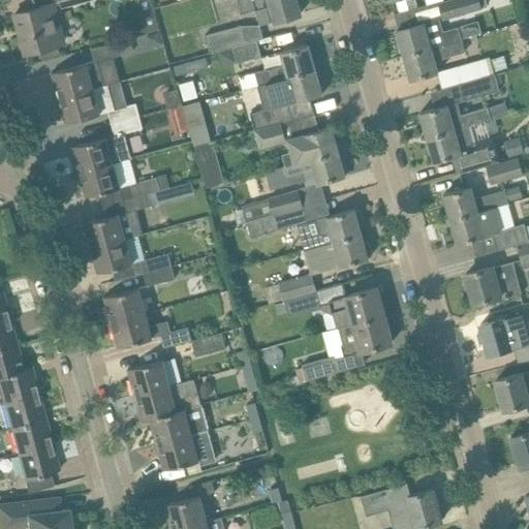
[(237,0),(241,13),(255,9),(259,26),(301,14),(296,0),(237,0)]
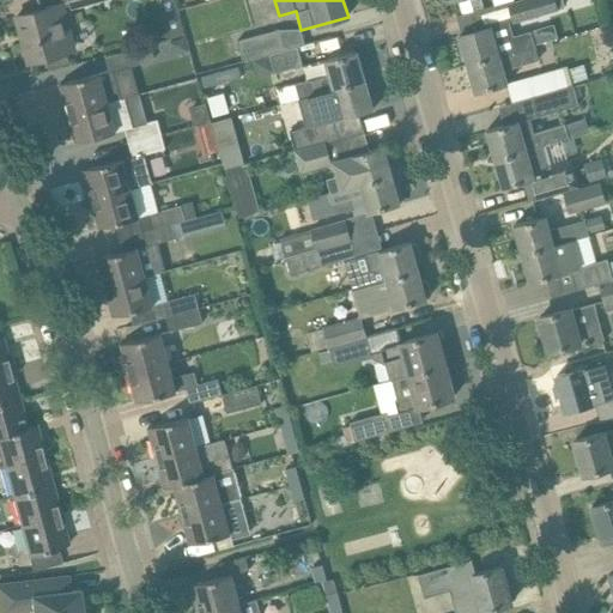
[(459,0),(463,14),(457,16),(457,17),(484,10),(481,0),(459,0)]
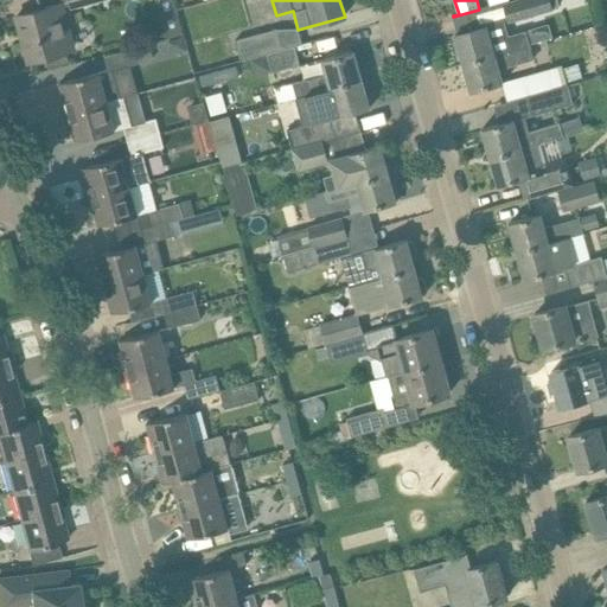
[(515,0),(503,4),(508,20),(509,23),(555,10),(551,0),(515,0)]
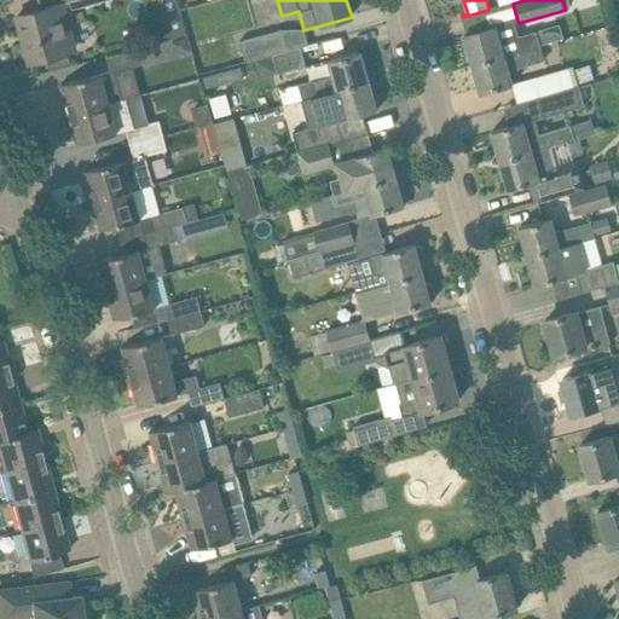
[(62,5),(40,11),(17,17),(29,63),(69,53),(61,24),(67,23),(62,5)]
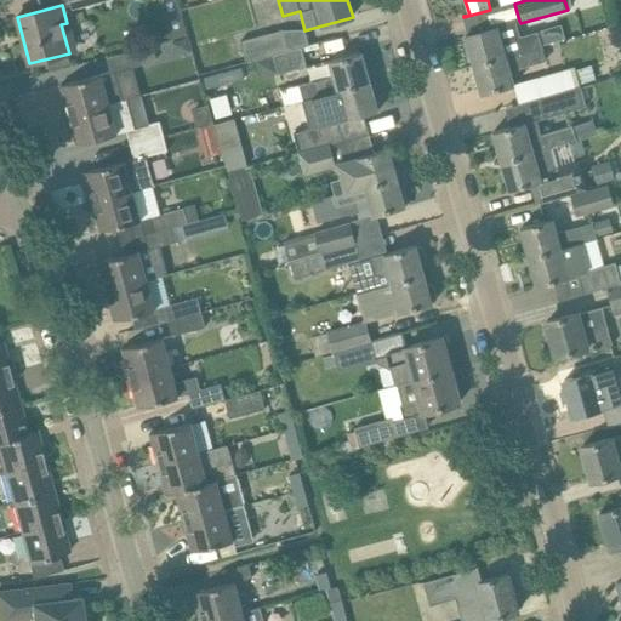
[(516,22),(466,36),(474,66),(542,45),(537,32),(520,36),(516,22)]
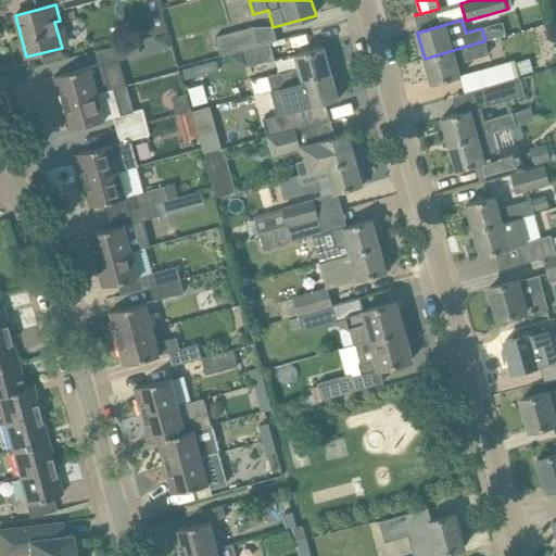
[(215,38),(220,57),(228,54),(258,46),(253,27),(215,38)]
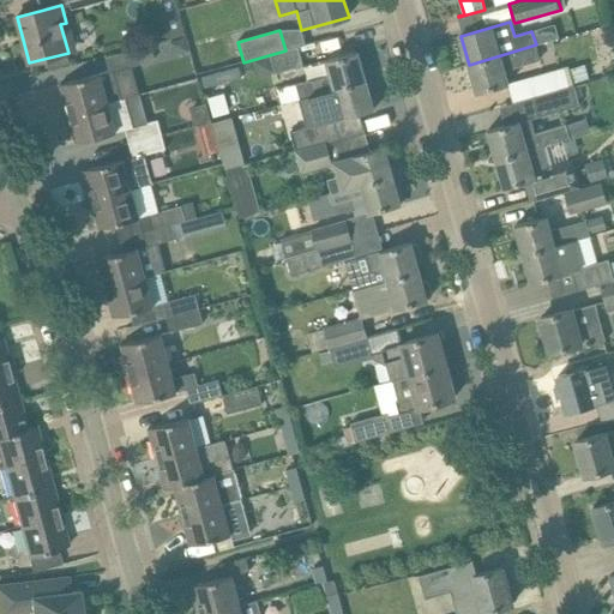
[(477,94),(507,85),(504,71),(540,61),(536,44),(469,65),(477,94)]
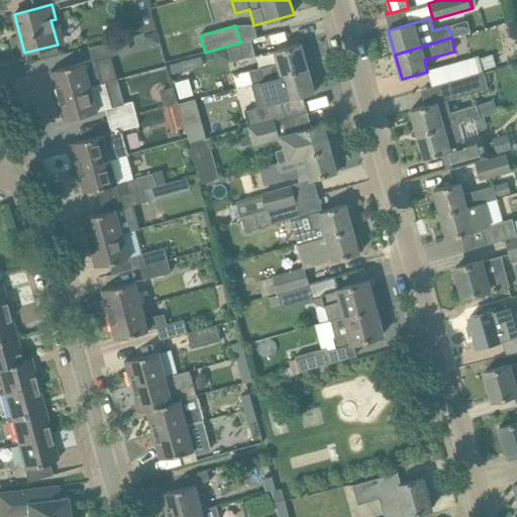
[(130,50),(126,38),(89,49),(93,62),(130,50)]
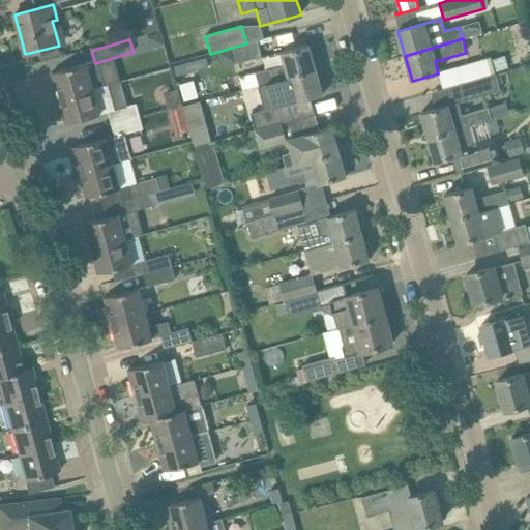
[(222,67),(262,57),(258,41),(246,43),(217,52),(222,67)]
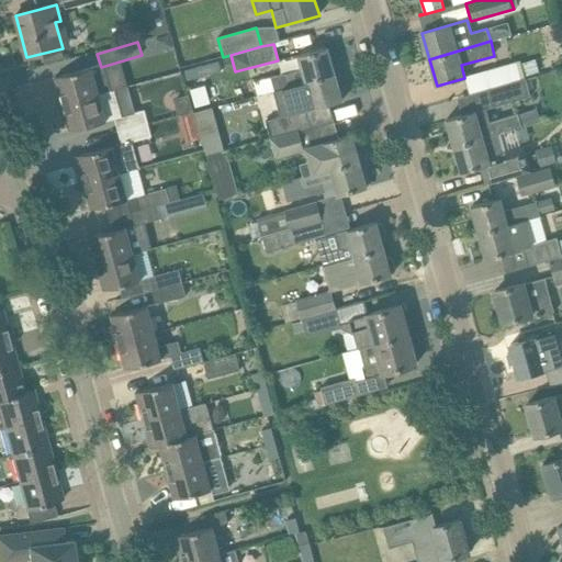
[(281,74),(271,77),(274,91),(336,74),(328,47),(299,55),(303,68),(281,75),(281,74)]
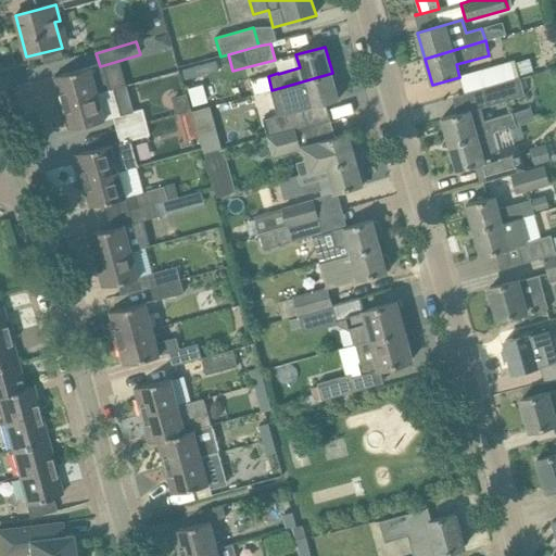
[(519,75),(515,62),(515,61),(477,72),(482,89),(520,77),(519,75)]
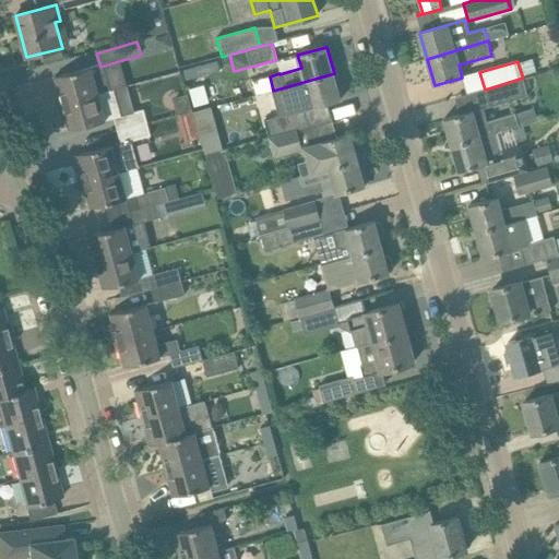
[(19,71),(21,81),(46,75),(45,67),(19,71)]
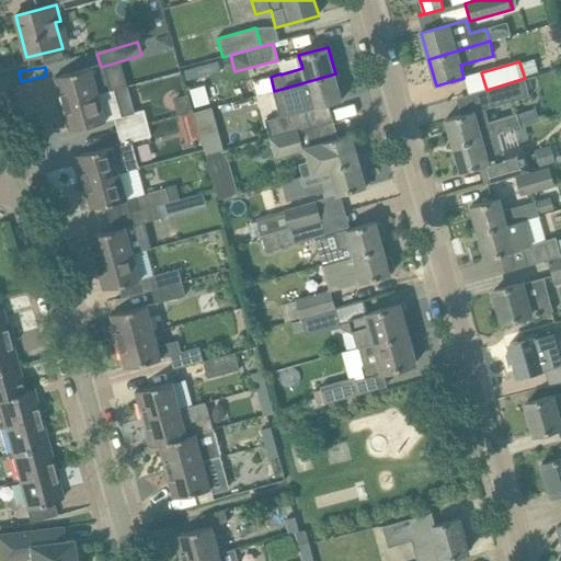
[(100,95),(92,68),(55,78),(63,106),(100,95)]
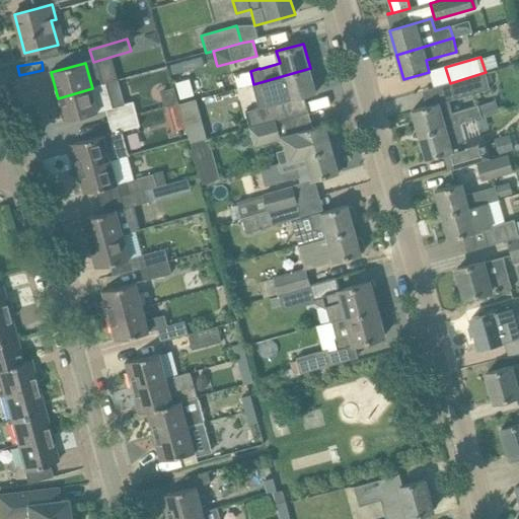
[(258,107),(246,112),(251,129),(287,119),(299,115),(294,98),(316,92),(310,68),(253,84),(252,84),(258,107)]
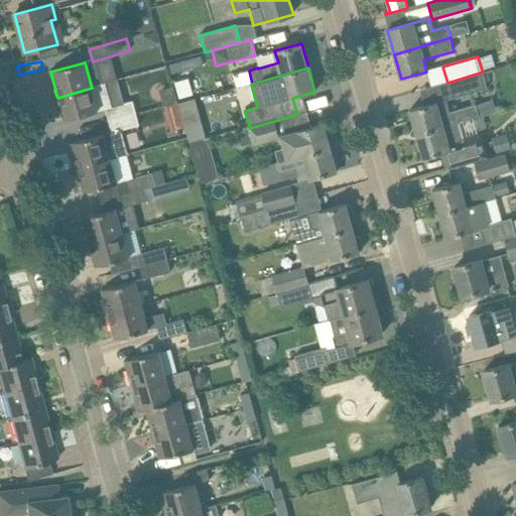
[(487,89),(483,72),(447,83),(452,99),(487,89)]
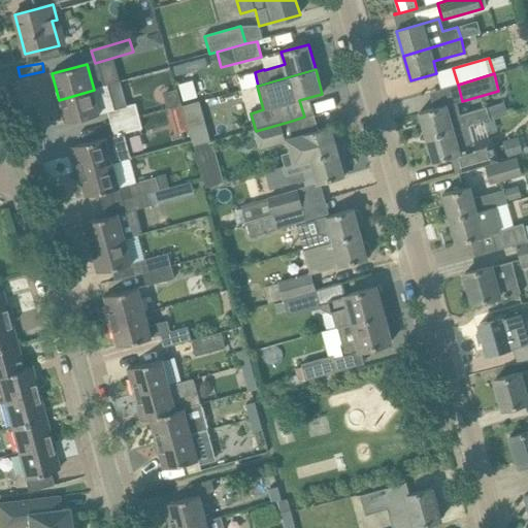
[(194,80),(180,84),(185,101),(198,97),(194,80)]
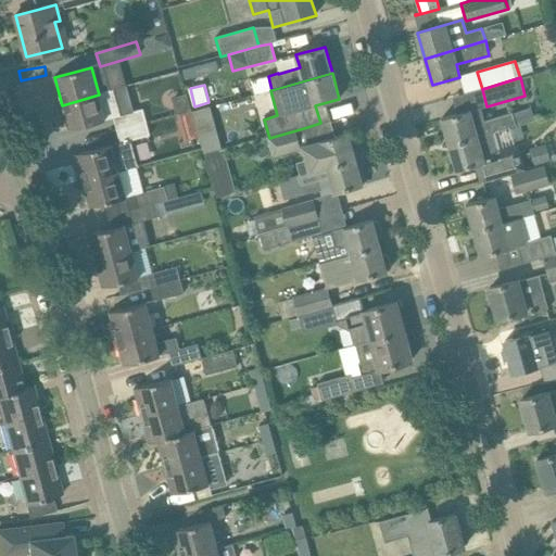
[(146,122),(142,110),(123,115),(116,90),(99,95),(62,105),(68,129),(113,117),(116,130),(146,122)]
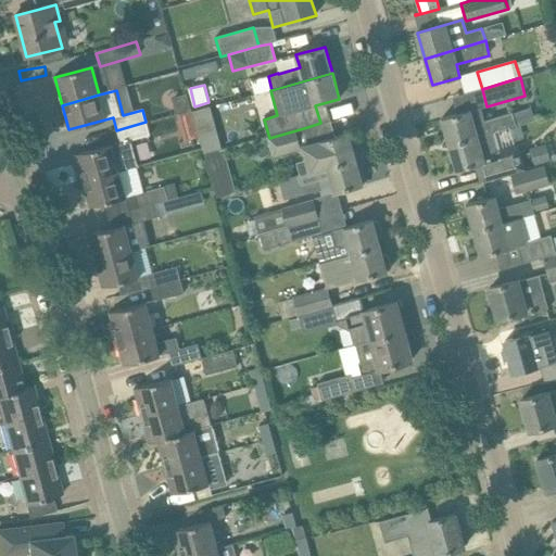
[(189,109),(185,96),(173,99),(176,112),(189,109)]
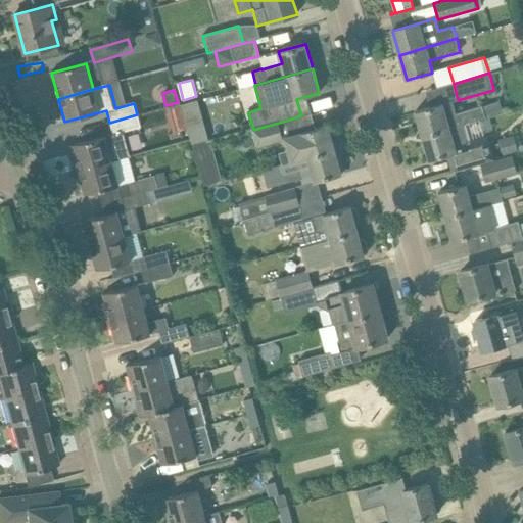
[(466,124),(501,113),(497,101),(456,113),(453,101),(416,111),(423,136),(466,124)]
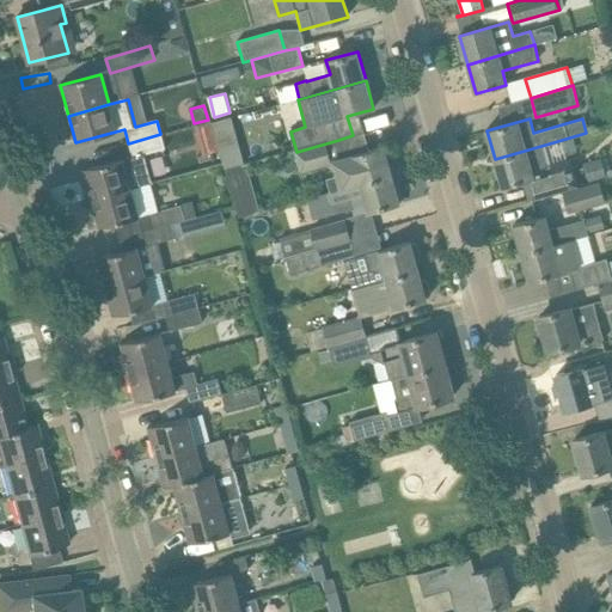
[(199,127),(207,153),(218,151),(209,123),(199,127)]
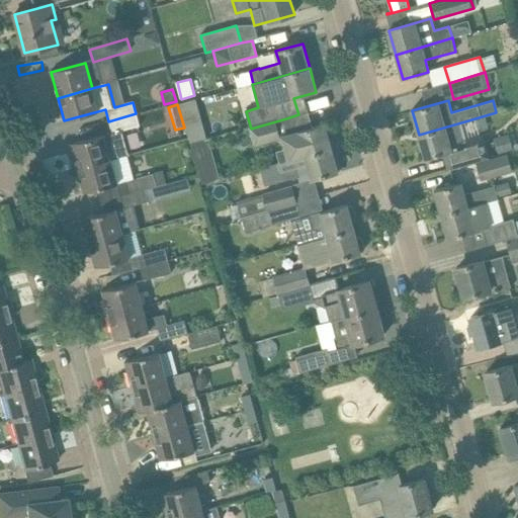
[(70,144),(77,170),(127,156),(130,155),(122,132),(140,126),(136,113),(108,121),(111,133),(70,144)]
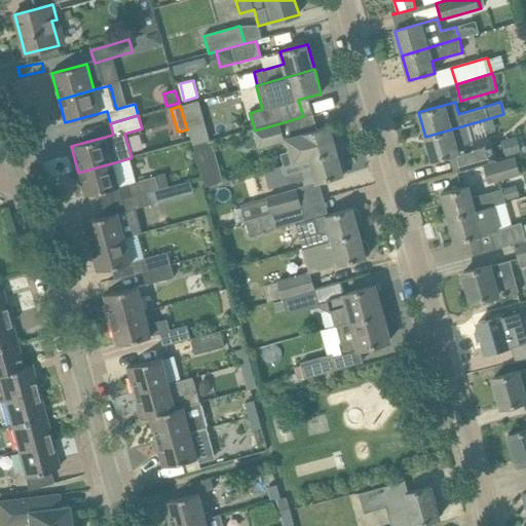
[(285,165),(337,151),(330,126),(296,136),(291,120),(255,130),(259,146),(286,139),(290,151),(282,154),(285,165)]
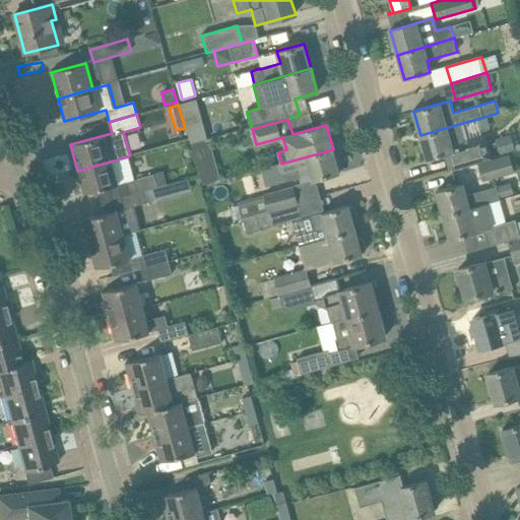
[(463,123),(420,135),(427,159),(446,154),(451,170),(492,158),(484,135),(468,140),(463,123)]
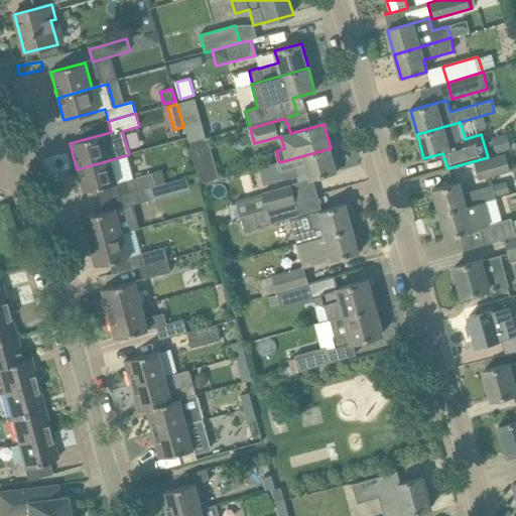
[(203,127),(186,131),(189,141),(206,137),(203,127)]
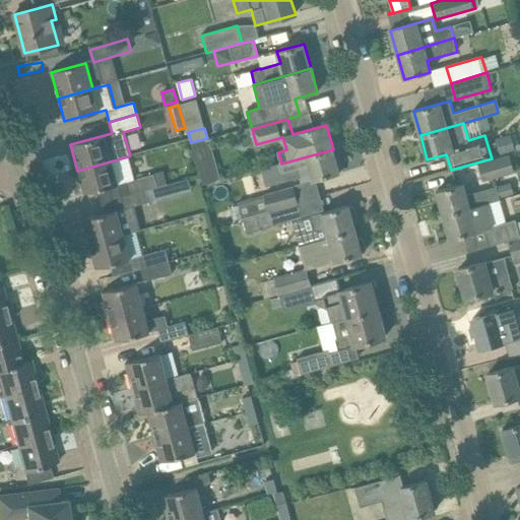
[(515,148),(511,135),(511,134),(497,138),(502,153),(515,149),(515,148)]
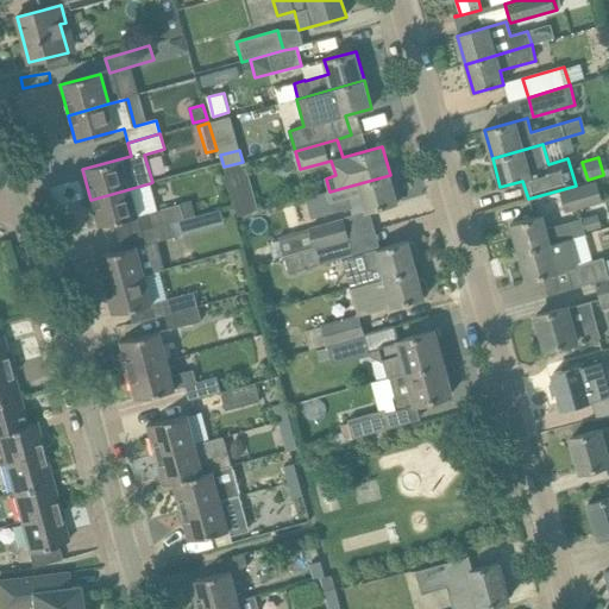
[(240,164),(224,169),(237,215),(253,211),(240,164)]
